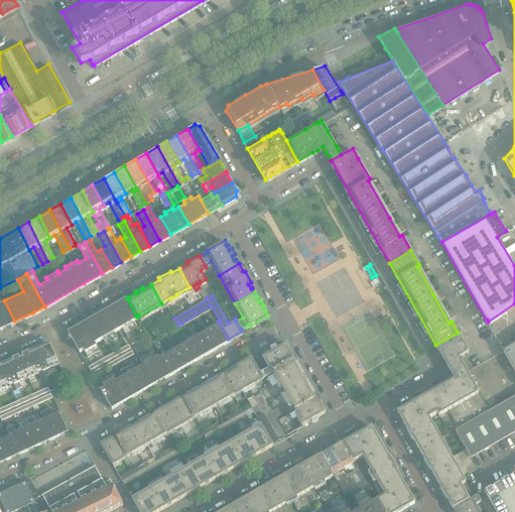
[(136,316),(127,298),(126,296),(116,302),(130,328),(136,325),(133,318),(136,316)]
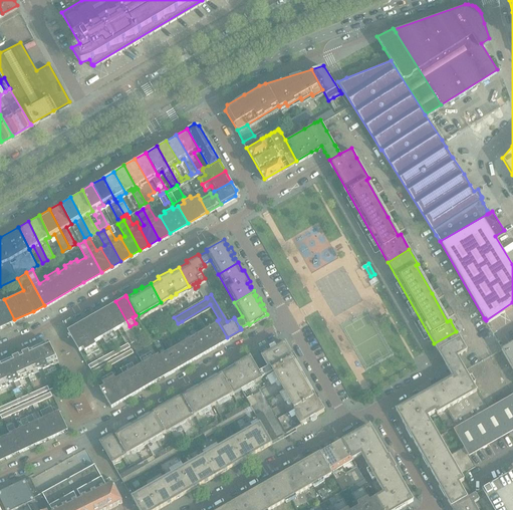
[(0,326),(14,319),(4,299),(0,300),(0,326)]
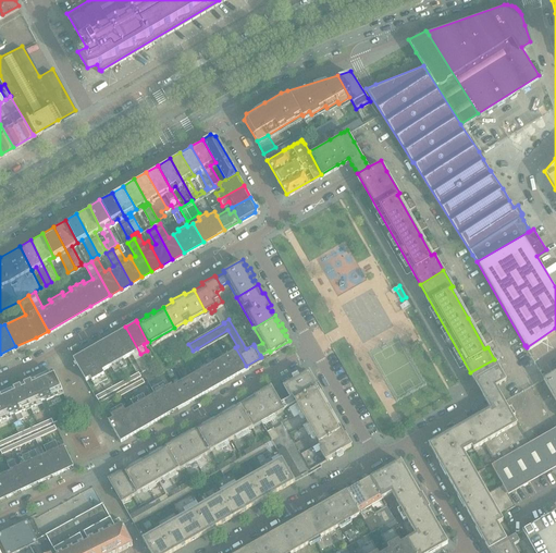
[(140,354),(125,327),(114,332),(126,354),(131,352),(140,369),(148,366),(140,354)]
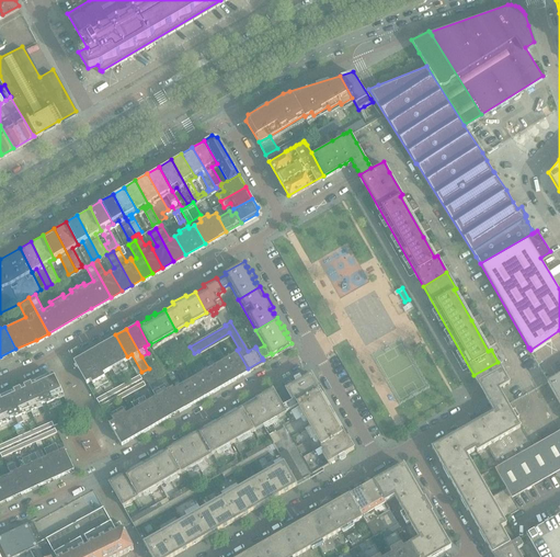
[(127,356),(115,334),(104,341),(120,368),(127,364),(124,359),(127,356)]
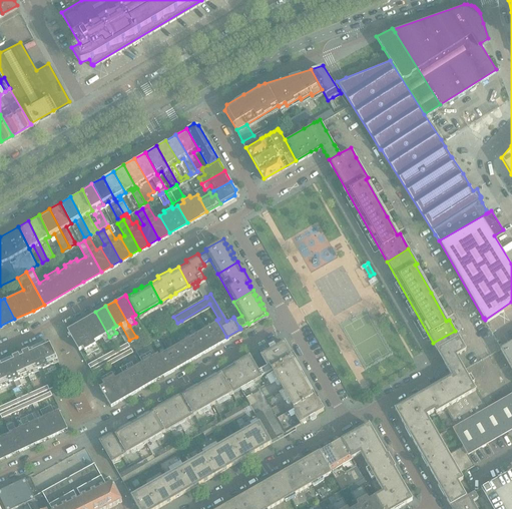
[(109,337),(95,312),(86,317),(97,337),(101,335),(104,340),(109,337)]
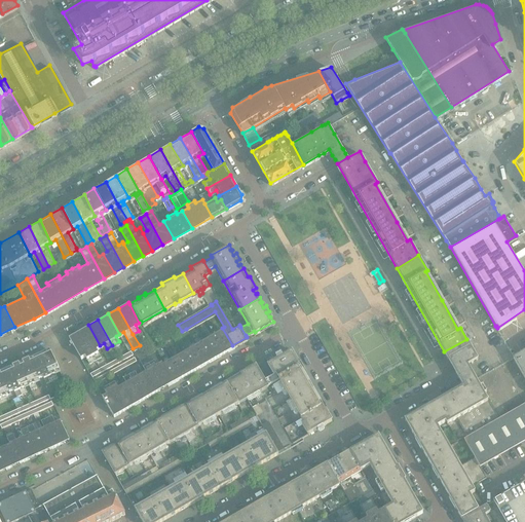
[(100,345),(88,325),(78,331),(95,359),(100,356),(96,347),(100,345)]
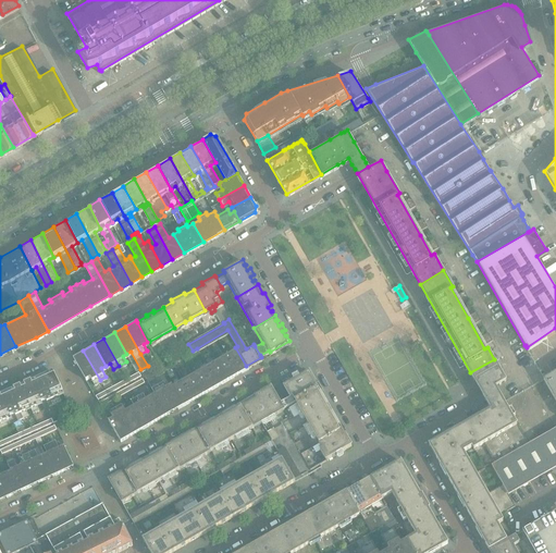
[(246,366),(235,347),(226,352),(237,371),(246,366)]
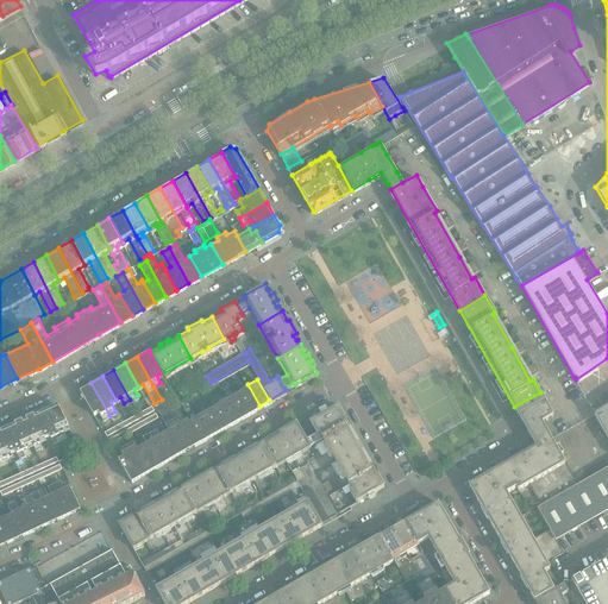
[(110,415),(91,383),(80,389),(93,413),(98,409),(102,419),(110,415)]
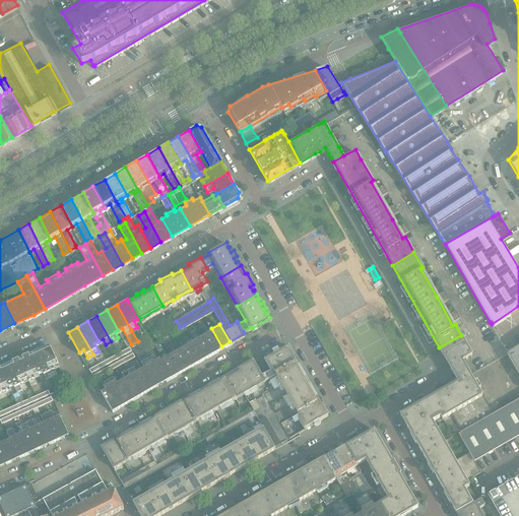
[(221,346),(211,328),(201,334),(212,351),(221,346)]
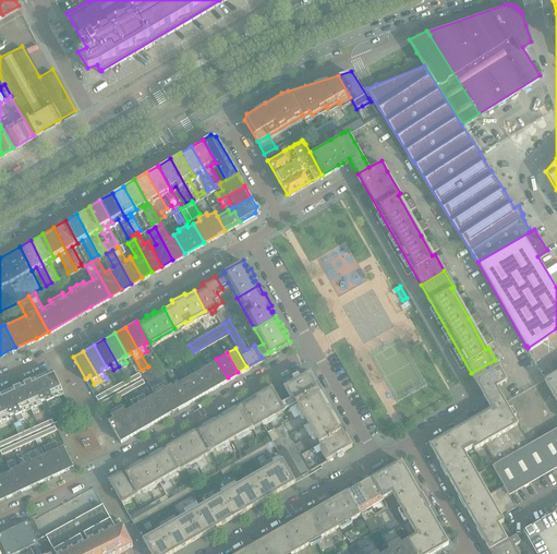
[(228,377),(216,359),(206,364),(217,384),(228,377)]
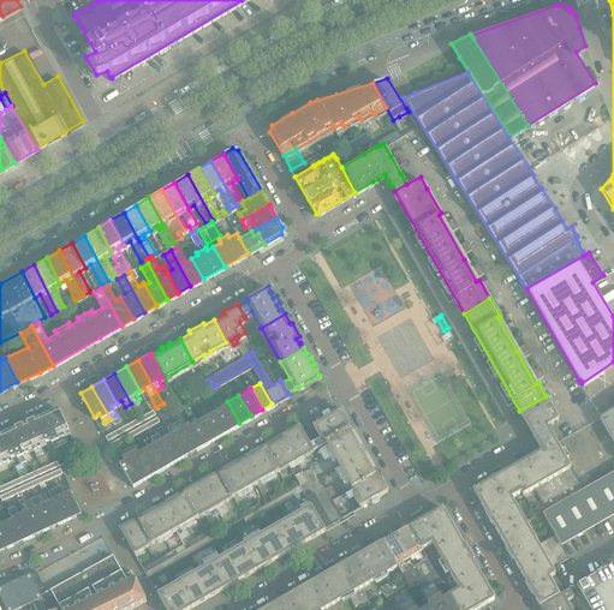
[(546,423),(558,417),(554,411),(546,396),(519,411),(528,426),(541,448),(555,440),(546,423)]
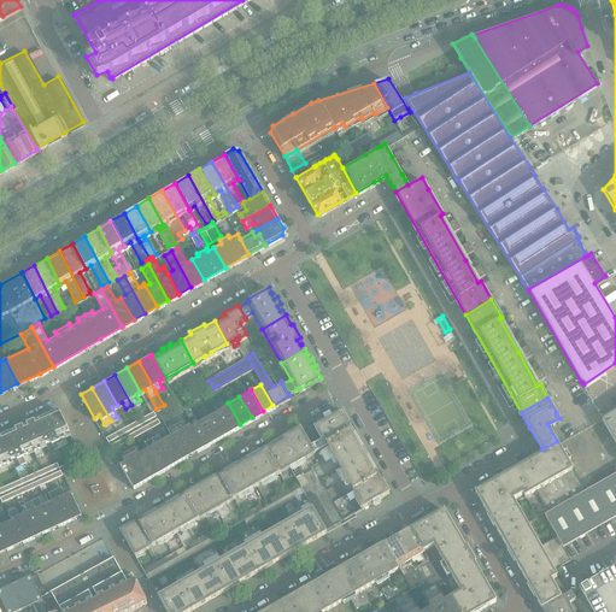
[(240,424),(228,402),(217,410),(229,430),(240,424)]
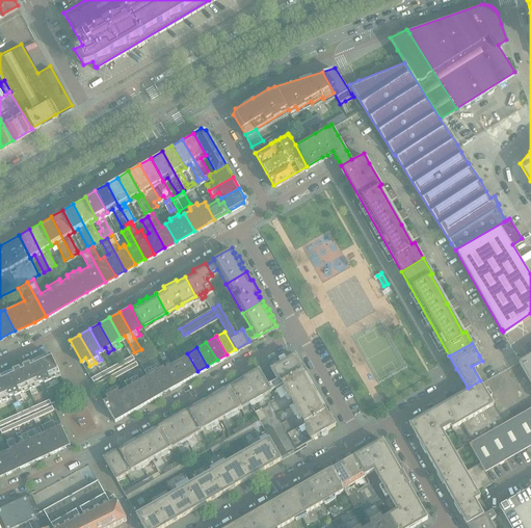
[(335,423),(325,406),(322,408),(318,400),(300,370),(303,369),(293,350),(280,358),(281,360),(261,371),(270,388),(248,400),(265,428),(281,456),(306,442),(304,440),(335,423)]
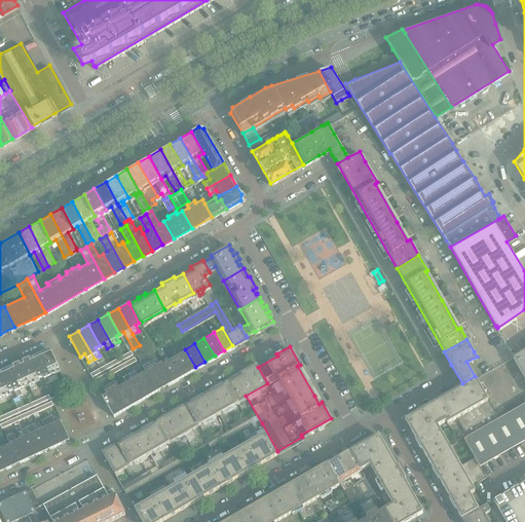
[(524,346),(512,355),(524,377),(524,346)]
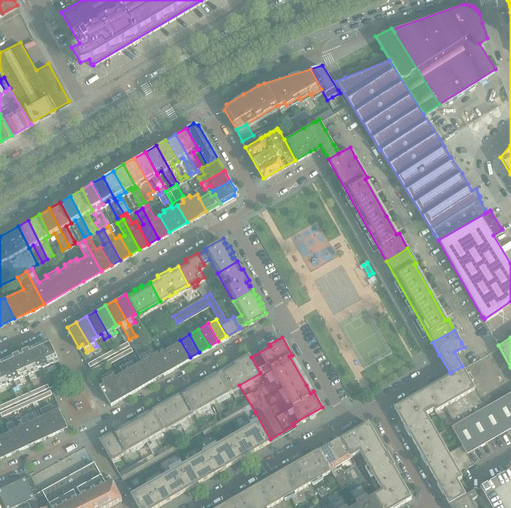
[(58,360),(47,339),(18,352),(28,374),(29,377),(35,374),(33,371),(38,369),(37,366),(41,364),(44,370),(55,365),(53,362),(58,360)]
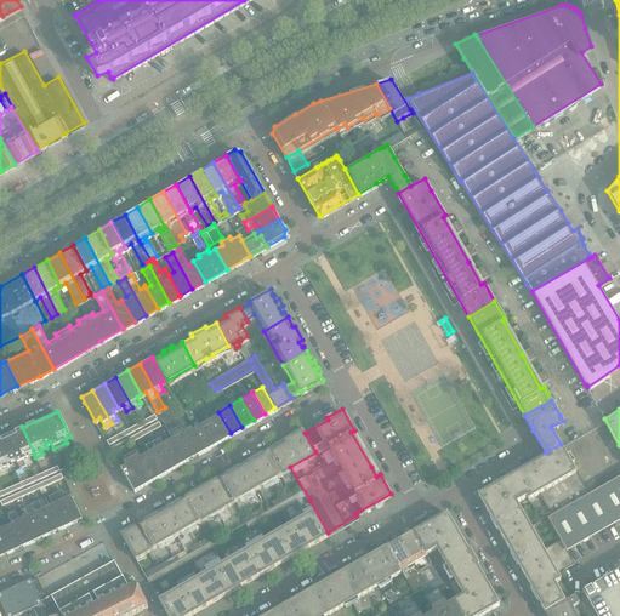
[(191,456),(174,426),(175,425),(168,412),(160,416),(172,435),(168,439),(180,462),(191,456)]
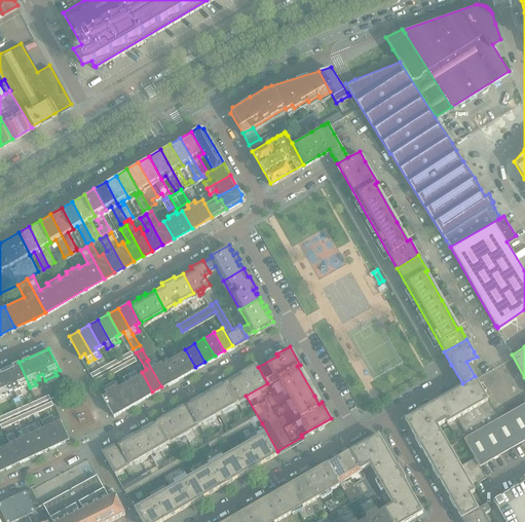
[(195,367),(185,349),(181,351),(191,369),(195,367)]
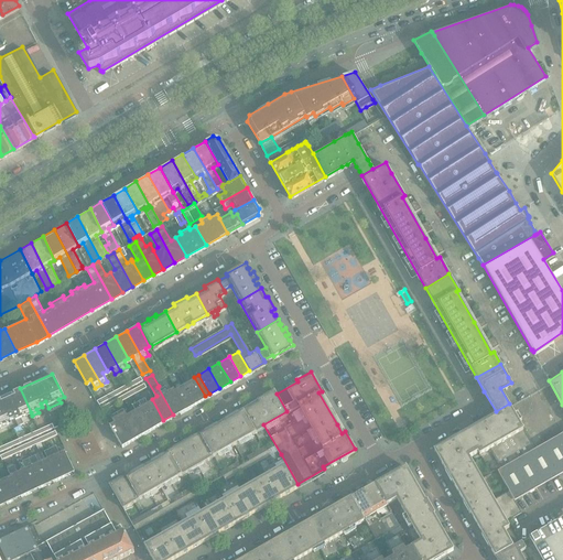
[(205,396),(194,377),(184,383),(195,401),(205,396)]
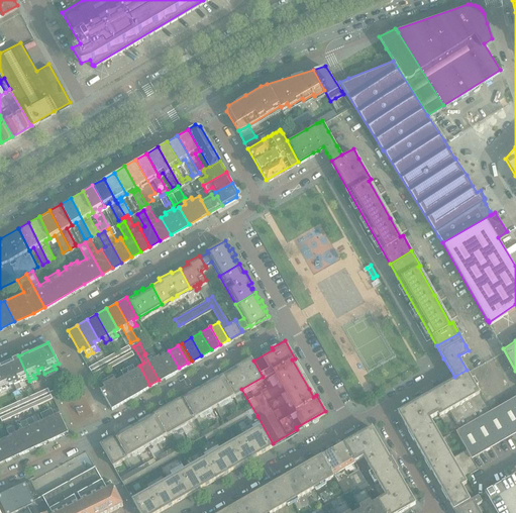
[(169,374),(160,355),(159,354),(155,356),(150,350),(145,353),(144,354),(159,380),(169,374)]
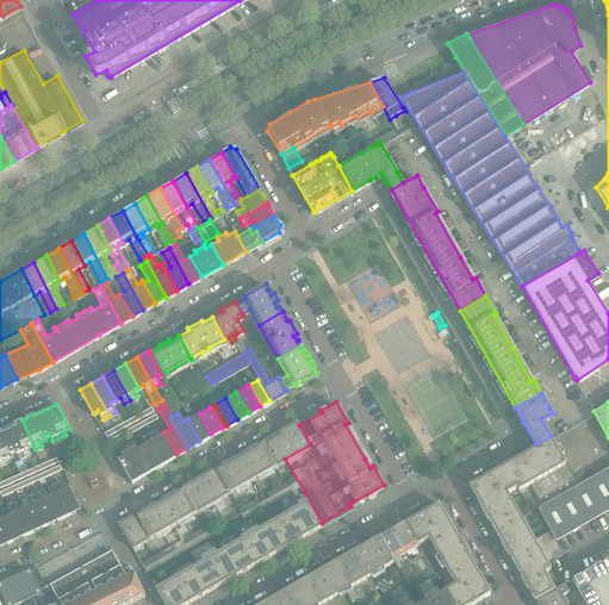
[(211,434),(199,413),(188,419),(199,441),(211,434)]
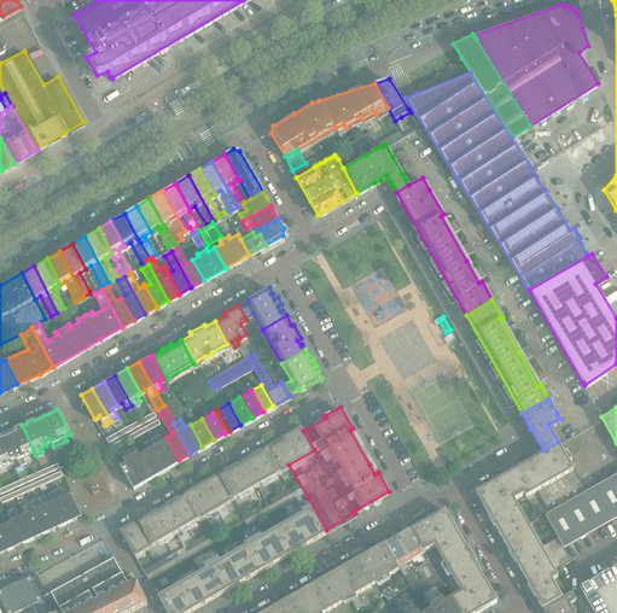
[(34,451),(22,425),(0,435),(0,467),(12,462),(10,457),(15,455),(18,462),(30,457),(29,454),(34,451)]
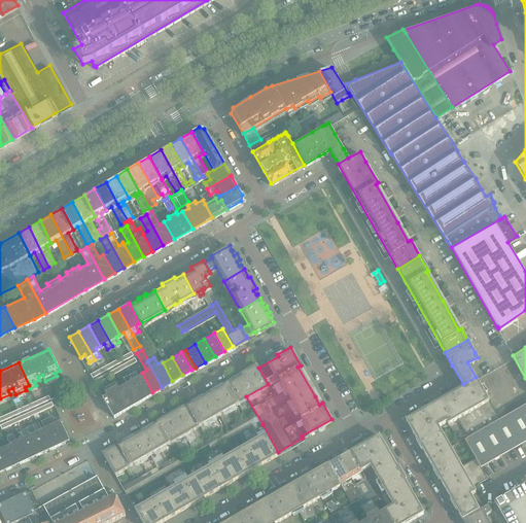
[(268,384),(258,368),(255,362),(239,372),(241,374),(216,388),(228,408),(246,396),(268,384)]
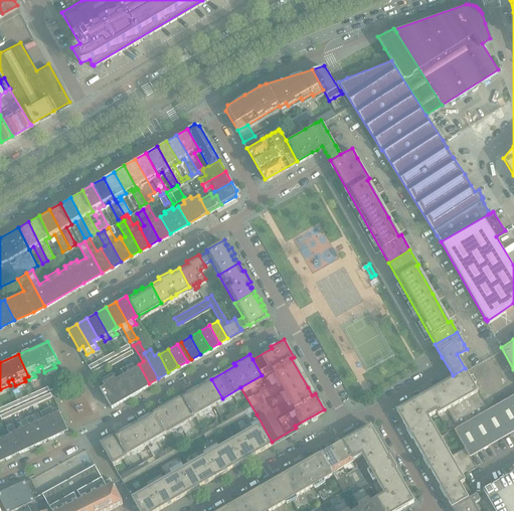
[(149,383),(139,364),(135,366),(131,360),(126,364),(140,388),(149,383)]
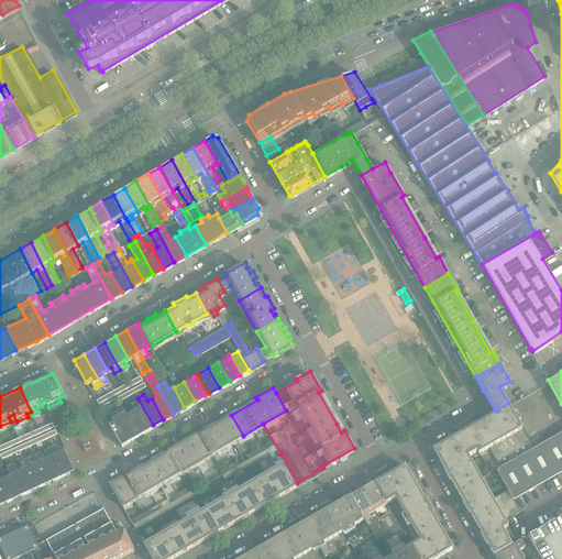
[(153,425),(138,398),(127,404),(131,410),(142,431),(153,425)]
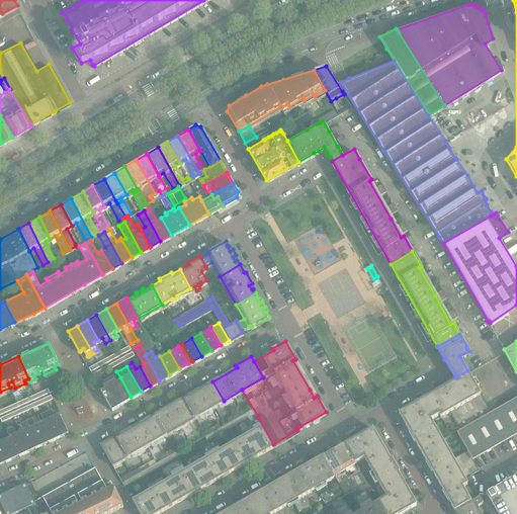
[(490,410),(468,371),(467,370),(455,377),(428,393),(438,411),(440,414),(450,408),(460,426),(469,421),(484,413),(490,410)]
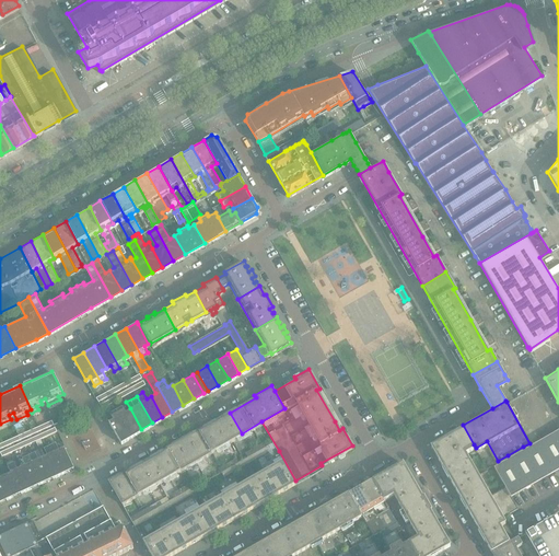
[(141,429),(130,408),(125,410),(120,404),(115,407),(131,435),(141,429)]
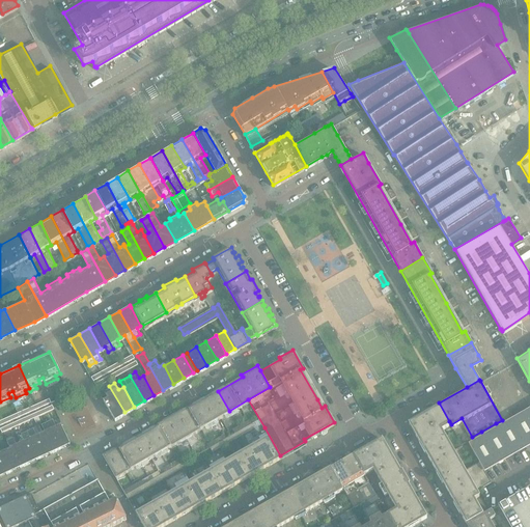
[(124,412),(109,386),(104,389),(107,395),(103,398),(114,418),(124,412)]
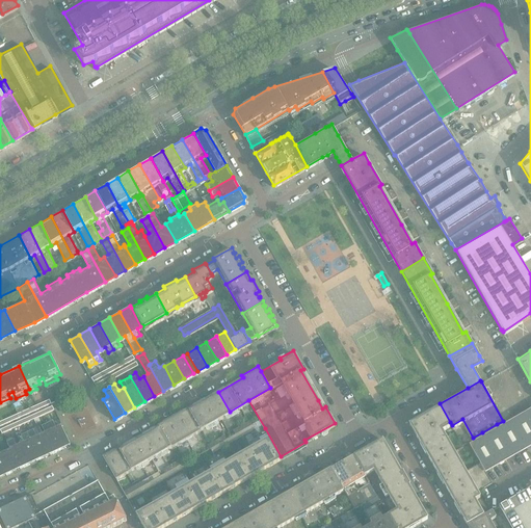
[(220,417),(230,412),(218,392),(190,407),(188,405),(173,414),(186,437),(220,417)]
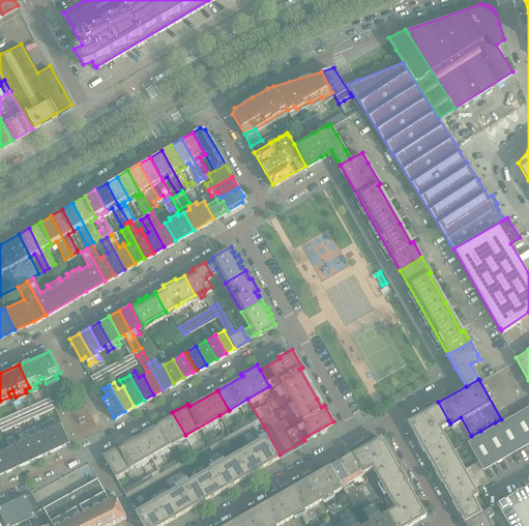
[(450,446),(442,432),(439,427),(448,420),(438,402),(407,419),(430,459),(450,446)]
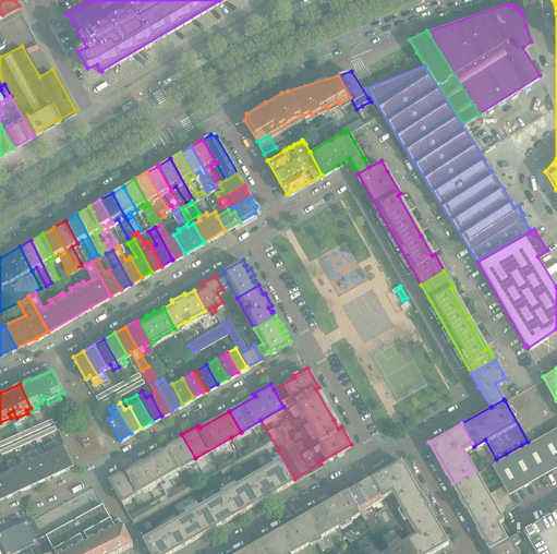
[(556,462),(556,442),(549,429),(548,430),(545,423),(536,429),(537,431),(533,433),(535,437),(552,466),(556,462)]
